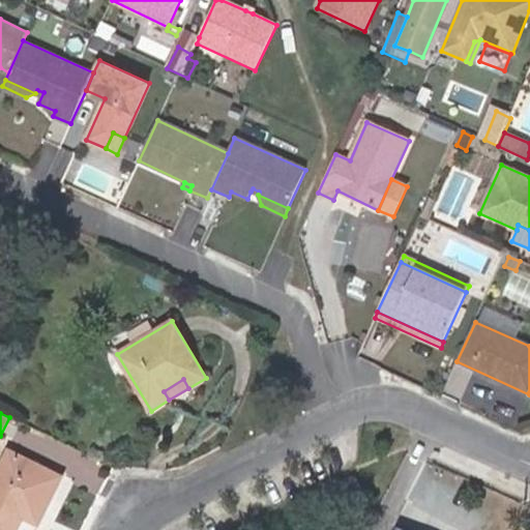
[(17,529),(24,518),(28,508),(42,517),(62,477),(8,451),(0,467),(0,529),(17,529)]
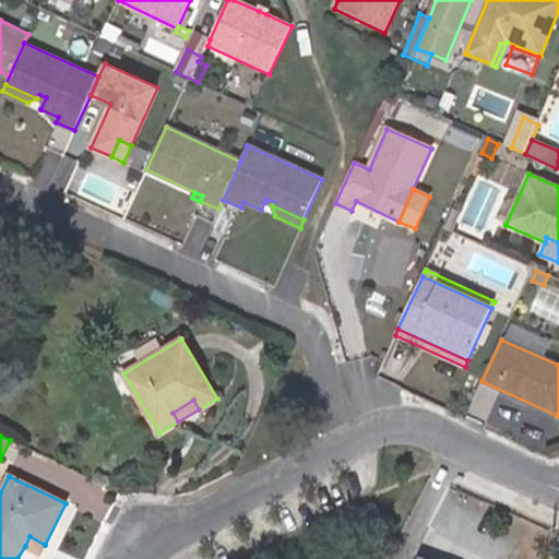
[(40,555),(45,545),(30,536),(25,546),(40,555)]
